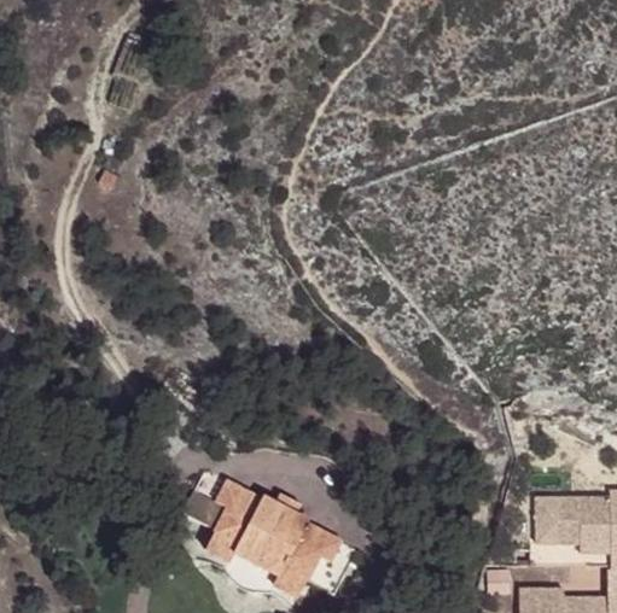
[(296,511),(275,500),(265,494),(263,496),(228,477),(216,500),(226,505),(205,546),(228,558),(226,564),(233,574),(244,583),(257,589),(272,589),(277,583),(298,594),(307,578),(333,591),(358,547),(307,520),(308,517),(296,511)]
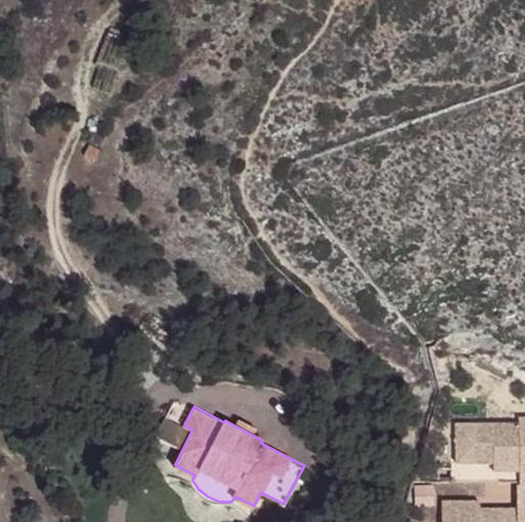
[(491,460),(491,462),(517,463),(517,469),(517,482),(524,481),(524,415),(518,416),(518,421),(454,421),(455,460),(491,460)]
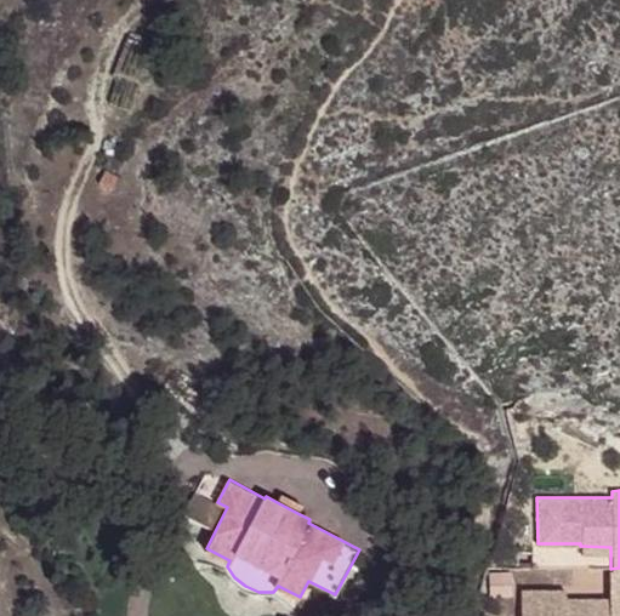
[(283,492),(277,502),(297,513),(302,503),(283,492)]
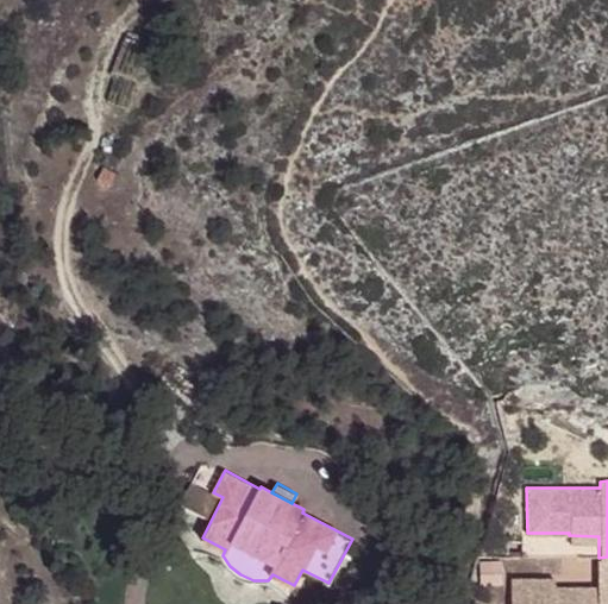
[(607,557),(599,558),(596,558),(596,587),(553,587),(553,578),(508,579),(508,603),(607,603),(607,557)]
